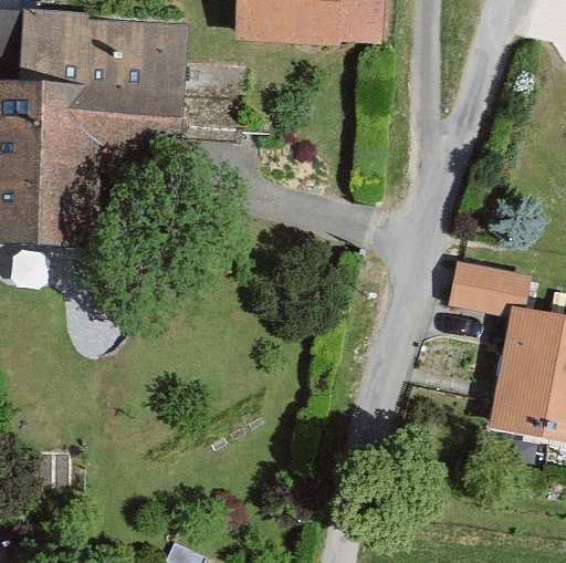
[(237,0),(236,35),(381,44),(384,0),(237,0)]
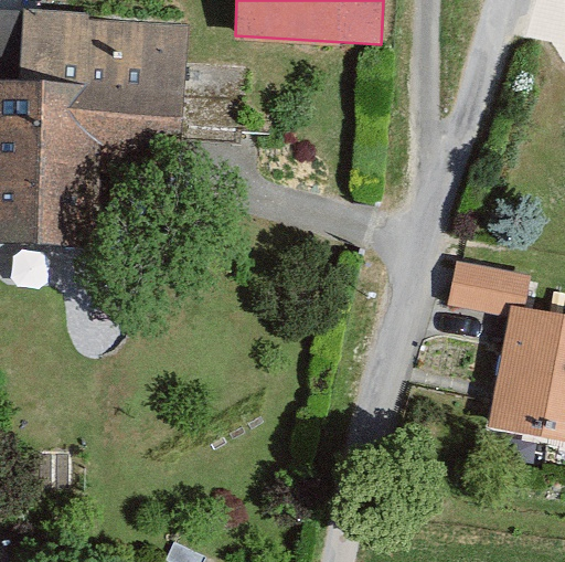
[(188,20),(24,13),(21,82),(106,85),(102,168),(181,171),(188,20)]
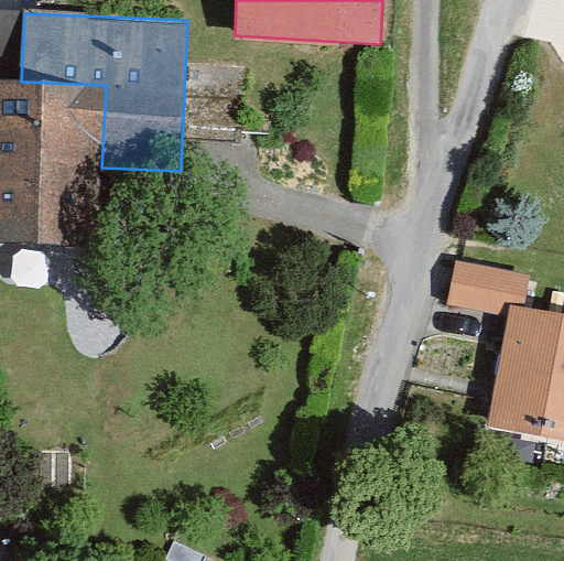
[(21,82),(0,81),(0,243),(98,247),(101,168),(106,85),(21,82)]
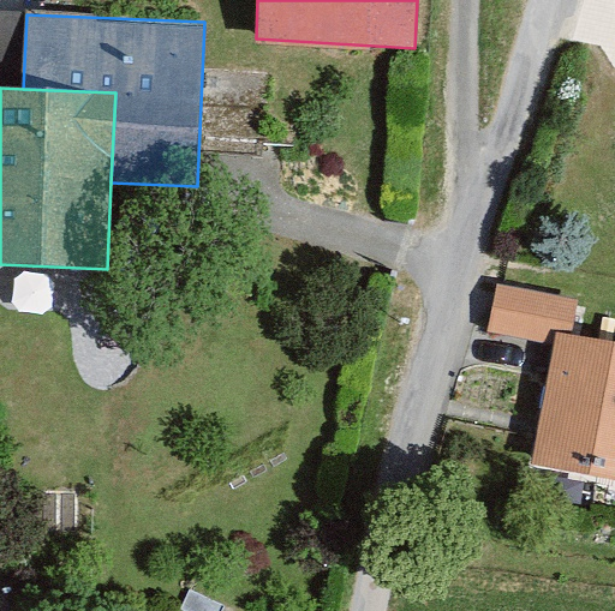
[(495,282),(487,328),(554,340),(555,331),(573,335),(580,298),(495,282)]
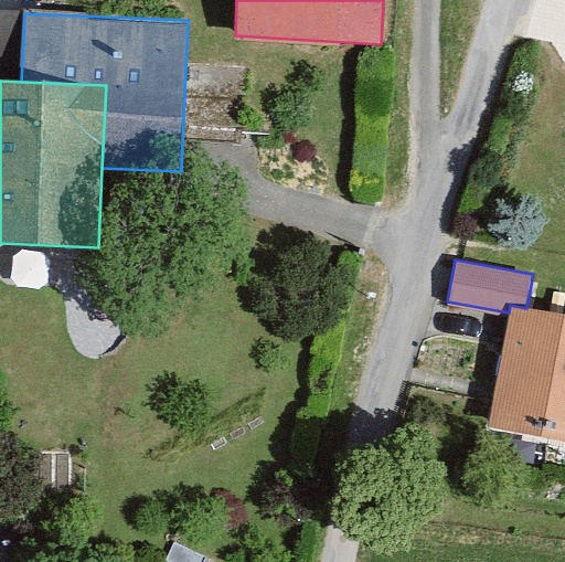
[(564,314),(510,305),(509,313),(488,425),(564,438),(564,314)]
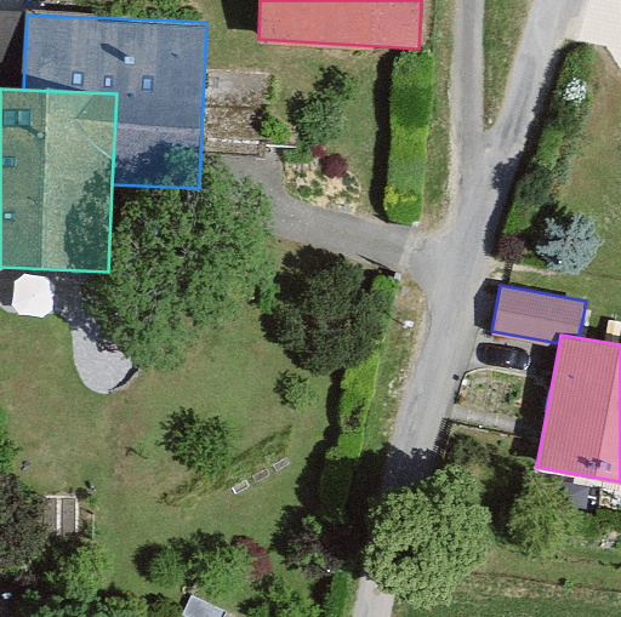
All buildings are outlined.
